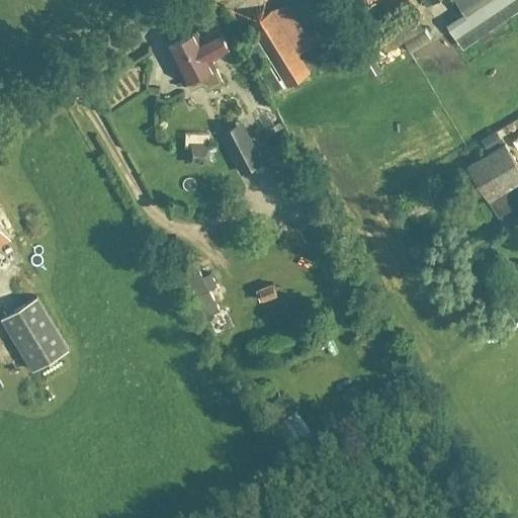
[(517,0),(451,0),(463,16),(478,38),(517,11),(517,0)]
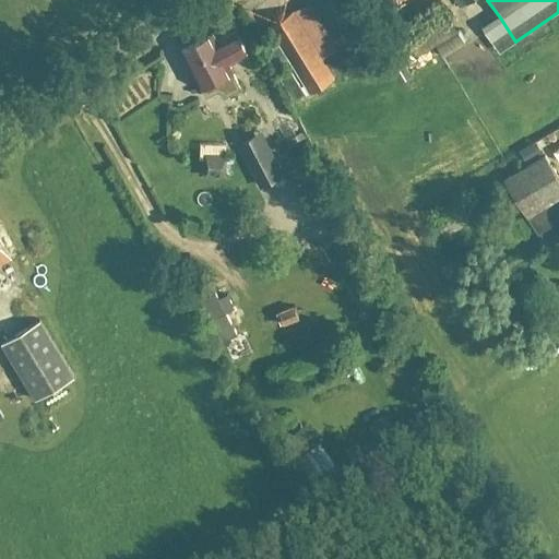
[(309,94),(334,80),(348,70),(336,50),(321,59),(293,12),(269,27),(309,94)]
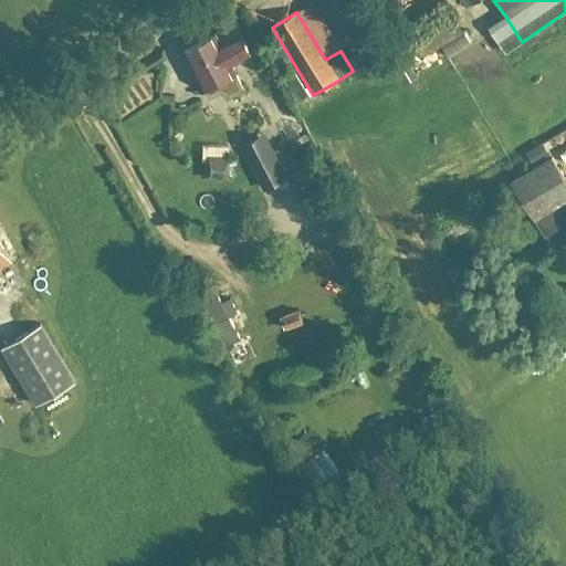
[(239,34),(219,44),(215,37),(184,53),(203,91),(208,100),(221,92),(226,101),(242,91),(233,74),(234,74),(230,66),(250,56),(239,34)]
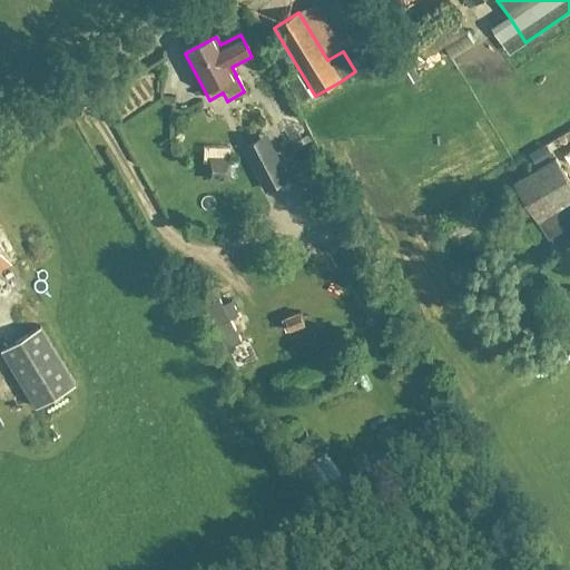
[(406,55),(393,62),(409,87),(421,78),(406,55)]
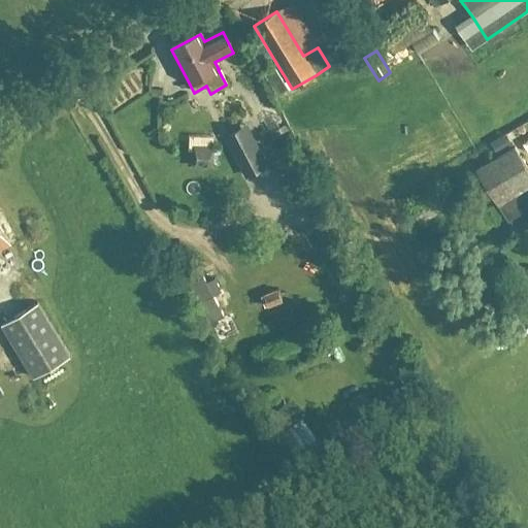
[(226,136),(231,146),(246,176),(265,167),(244,127),(226,136)]
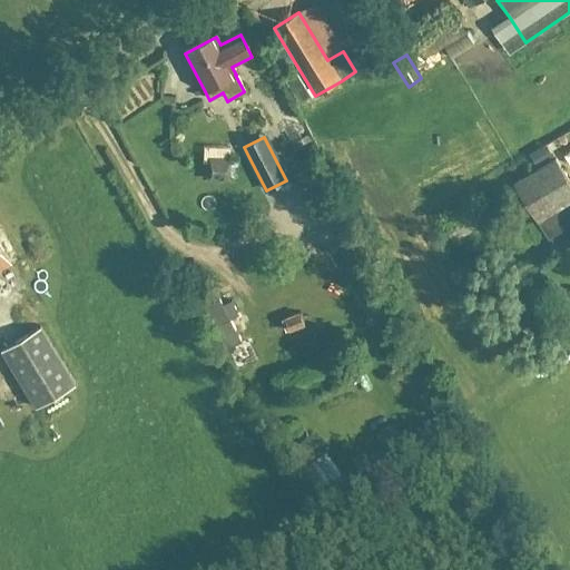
[(514,184),(548,238),(569,224),(569,183),(569,184),(554,159),(514,184)]
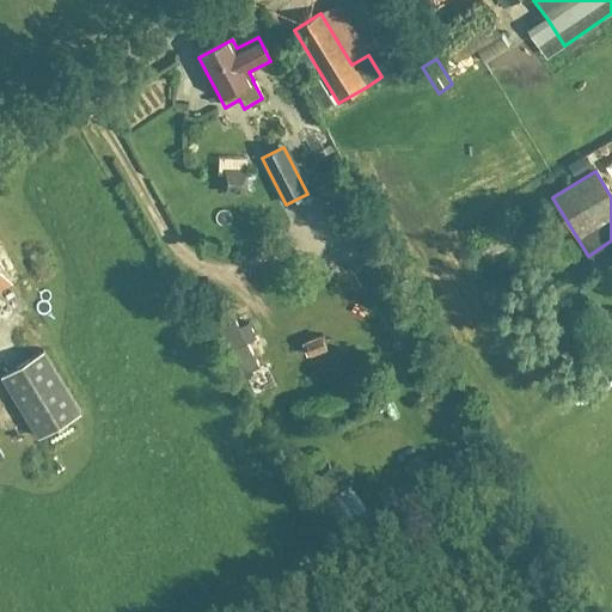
[(488,261),(549,225),(539,208),(477,245),(488,261)]
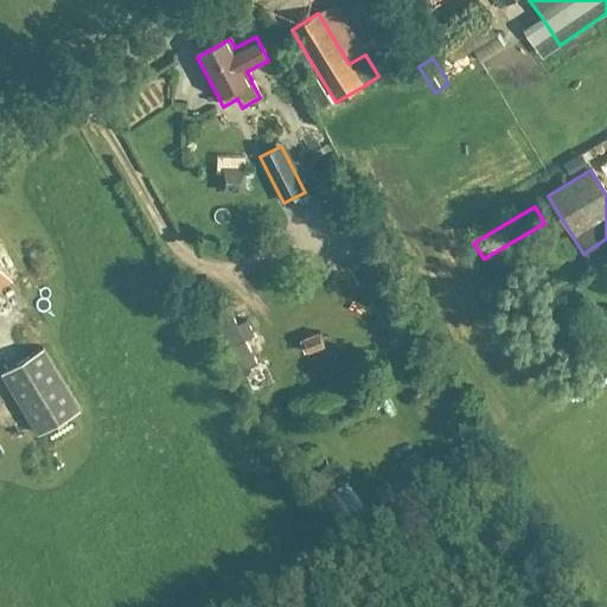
[(366,236),(336,251),(347,275),(378,260),(366,236)]
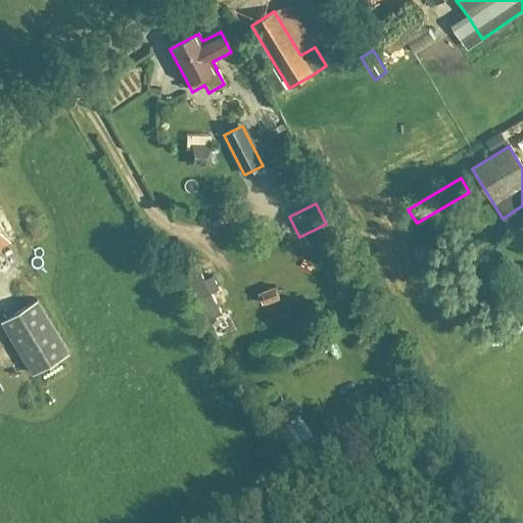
[(476,229),(489,222),(483,209),(469,217),(476,229)]
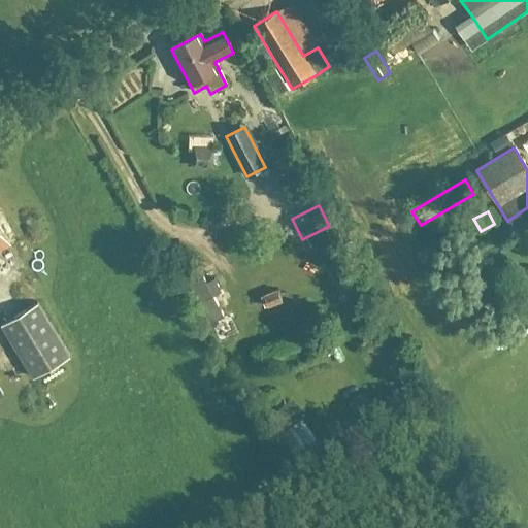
[(0,261),(0,251),(9,244),(0,228),(0,265),(2,264),(0,261)]
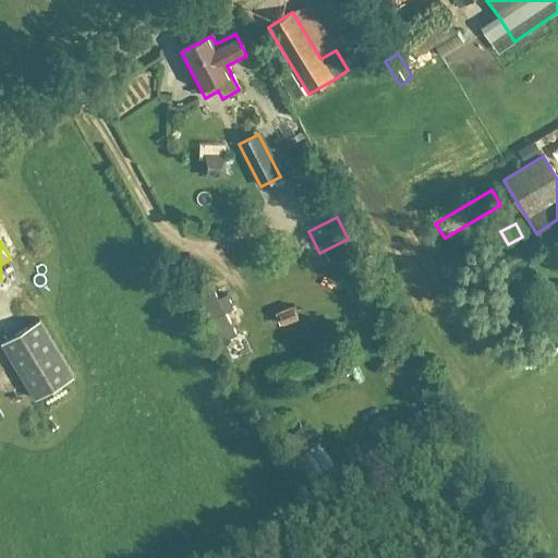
[(215,318),(231,314),(227,294),(210,298),(215,318)]
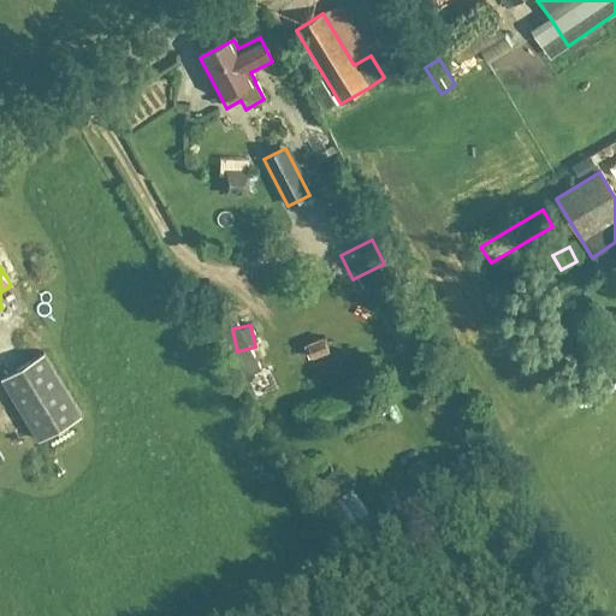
[(43,354),(1,378),(37,440),(80,416),(43,354)]
